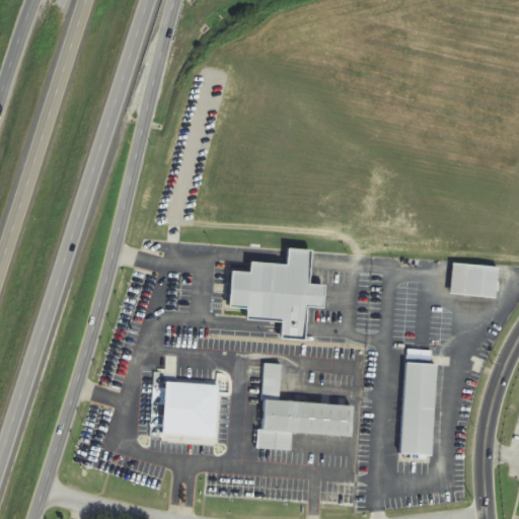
[(306,341),(308,307),(324,308),(325,286),(310,285),(312,250),(288,249),(287,266),(250,263),(250,273),(232,272),(229,308),(247,309),(247,320),(283,322),(281,340),(306,341)]
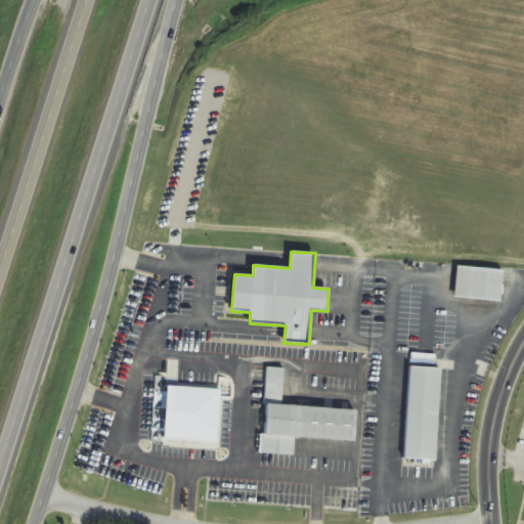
[(501,301),(504,269),(456,266),(454,298),(501,301)]
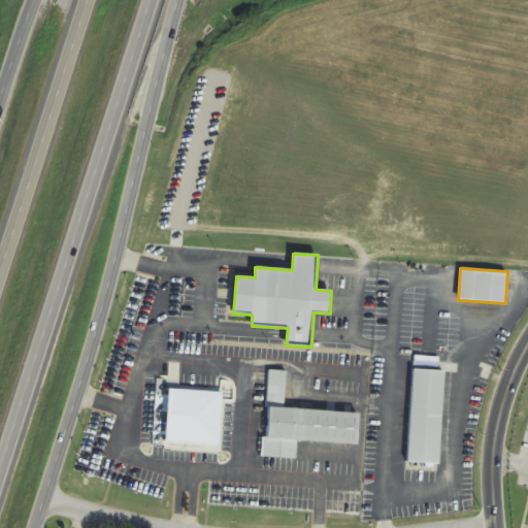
[(408,462),(440,463),(443,369),(411,368),(408,462)]
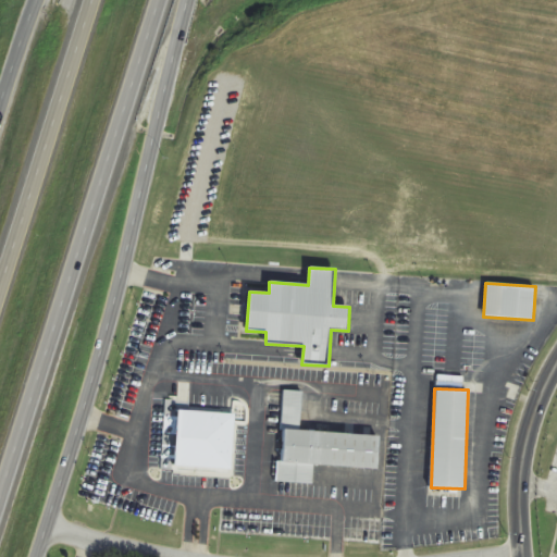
[(379,435),(300,431),(301,392),(284,391),(279,481),(312,483),(313,465),(378,468),(379,435)]
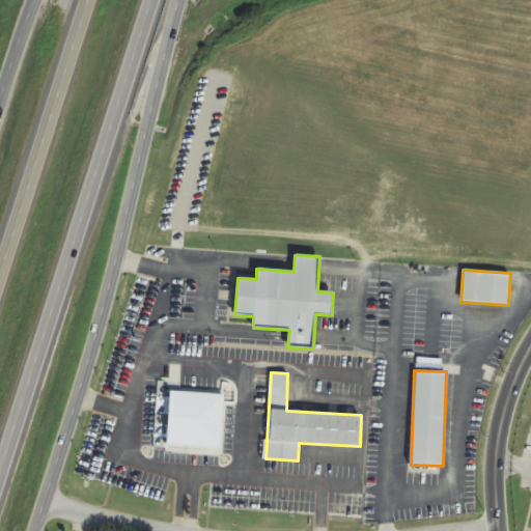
[(178,399),(231,401),(228,455),(176,453),(178,399)]
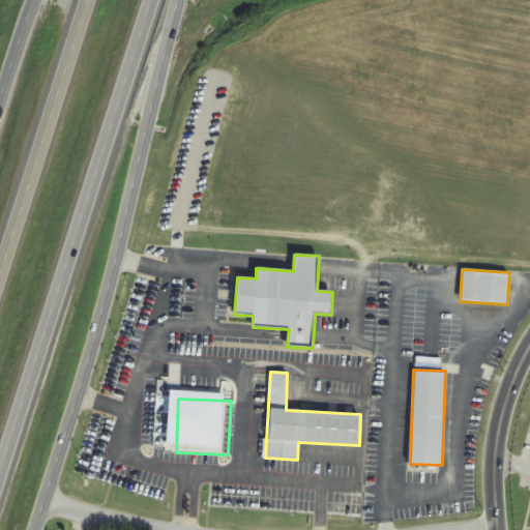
All buildings are outlined.
